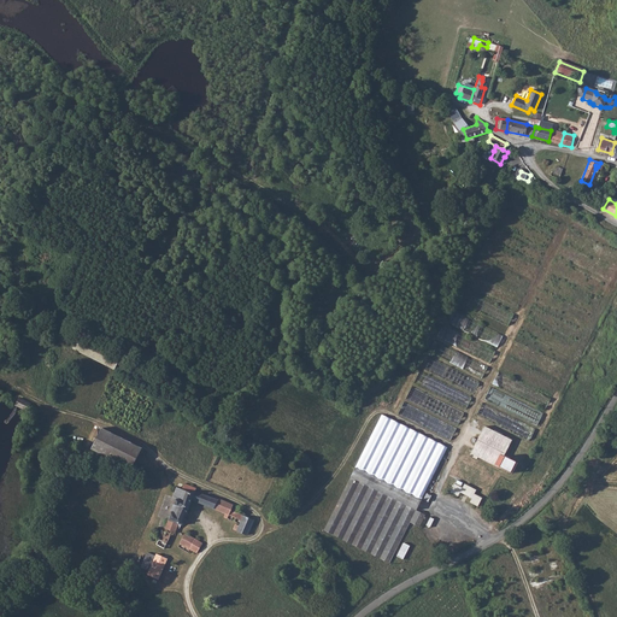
[(499,263),(505,252),(486,241),(480,253),(499,263)]
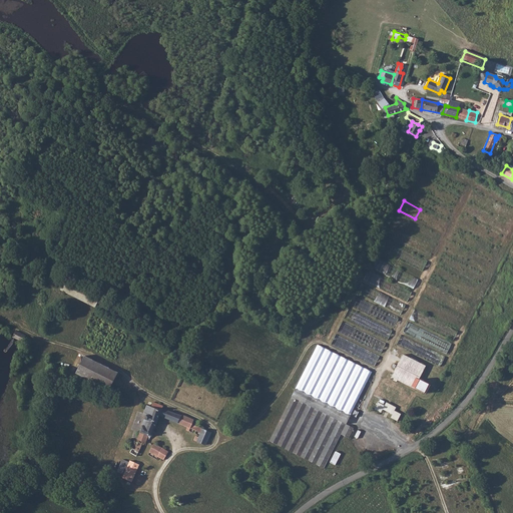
[(397,213),(392,223),(402,228),(406,218),(397,213)]
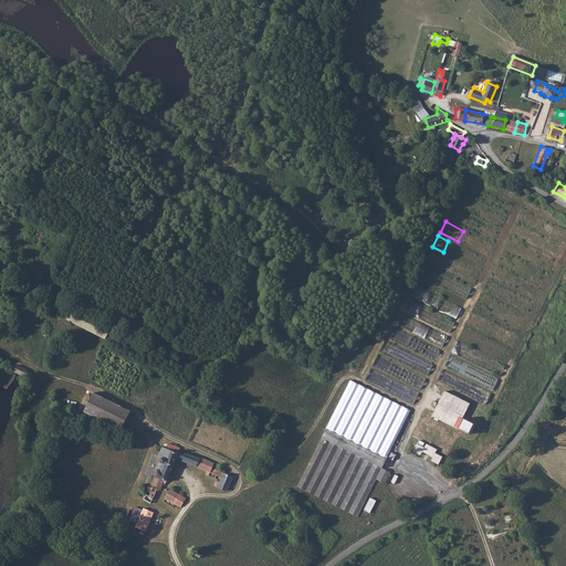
[(552,253),(556,255),(557,252),(562,254),(564,248),(553,242),(551,247),(554,248),(552,253)]
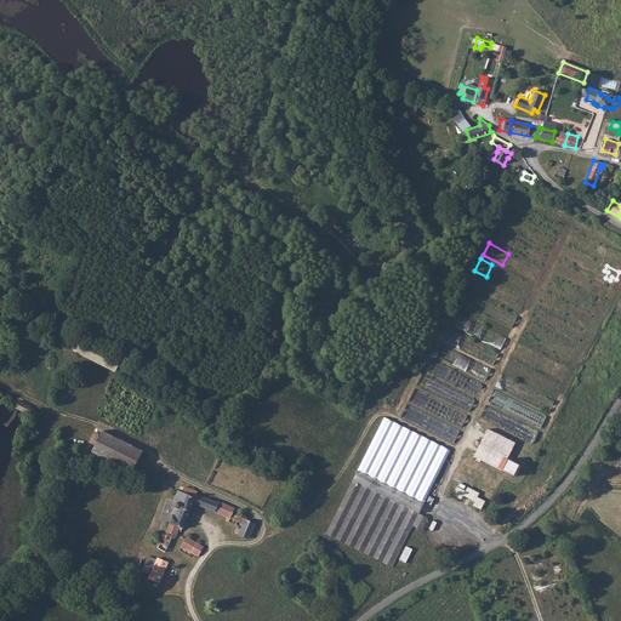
[(501,349),(507,337),(457,313),(451,325),(501,349)]
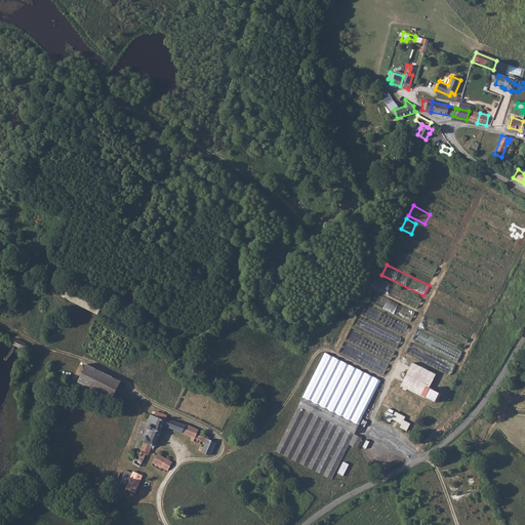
[(411,321),(415,311),(370,290),(365,300),(411,321)]
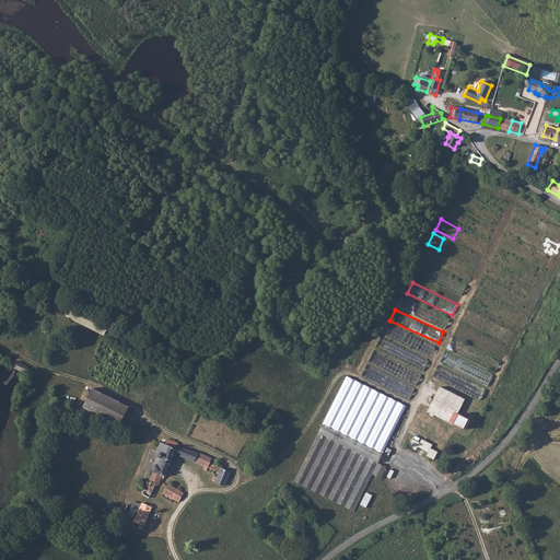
[(68,312),(67,317),(81,323),(83,317),(68,312)]
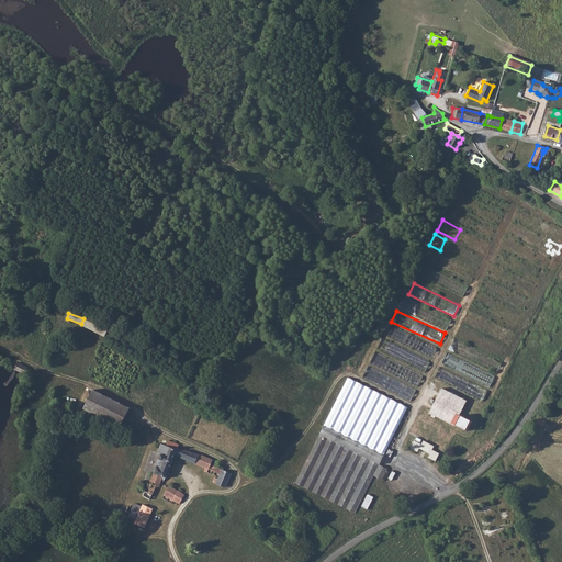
[(389,326),(385,334),(413,347),(417,338),(389,326)]
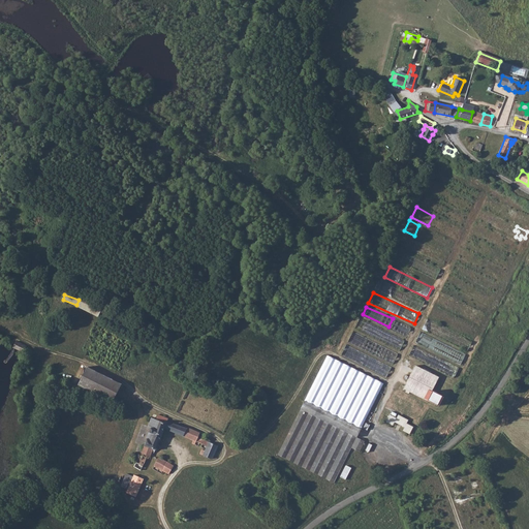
[(352,333),(348,342),(367,350),(371,341),(352,333)]
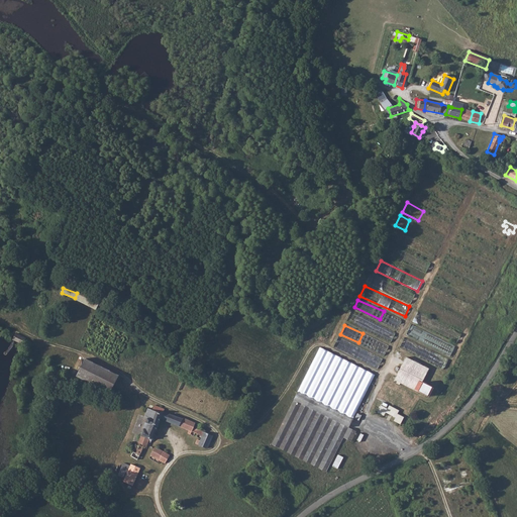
[(24,344),(26,337),(15,333),(13,340),(24,344)]
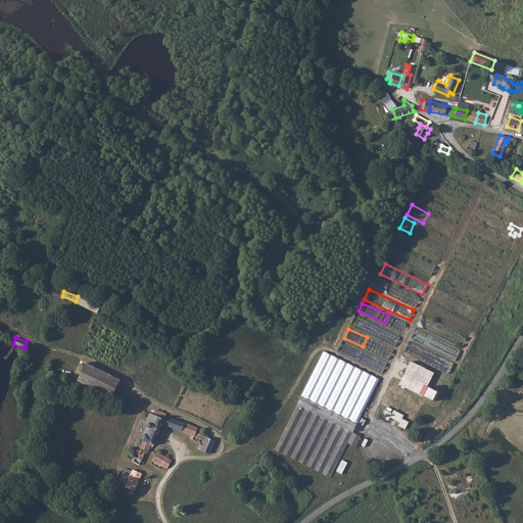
[(342,341),(338,351),(351,357),(353,350),(350,349),(352,345),(342,341)]
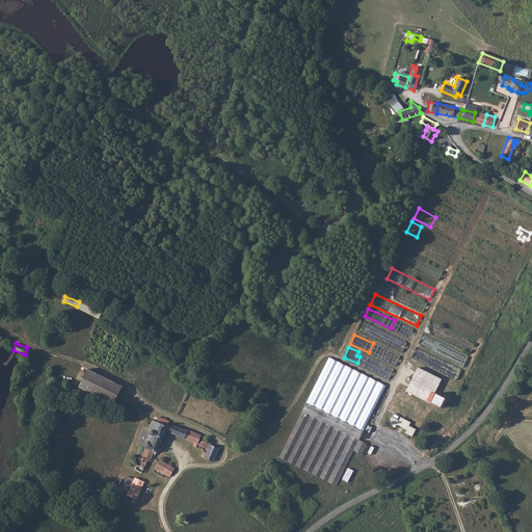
[(361,441),(386,383),(326,357),(281,459),(338,484),(352,450),(362,454),(367,443),(361,441)]
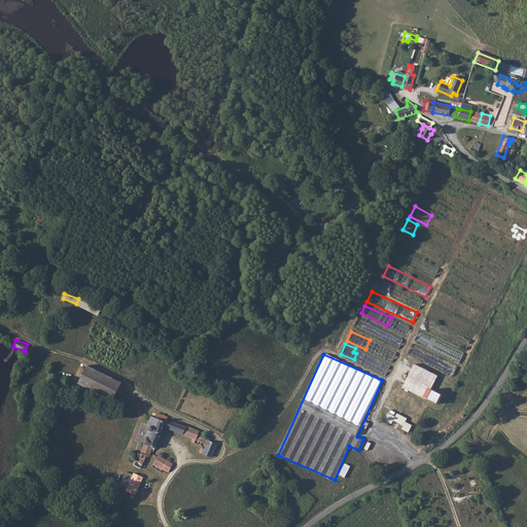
[(78,381),(112,398),(121,380),(88,362),(78,381)]
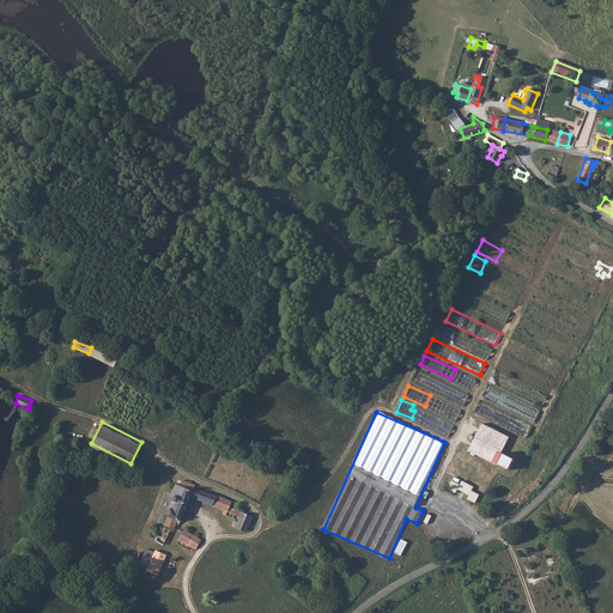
[(475,457),(501,477),(519,453),(493,434),(475,457)]
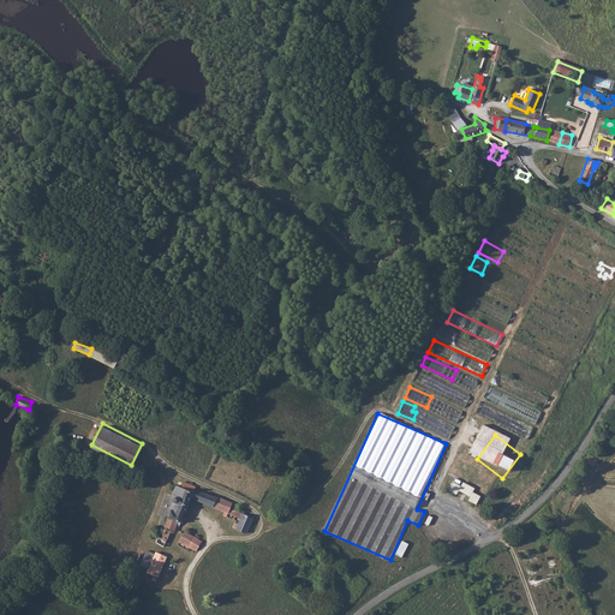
[(232,526),(245,533),(254,518),(233,508),(234,505),(221,496),(221,499),(197,488),(198,485),(189,483),(186,488),(180,485),(175,494),(179,497),(167,520),(168,521),(159,539),(165,543),(175,525),(177,526),(179,523),(180,523),(181,520),(184,521),(196,496),(226,511),(225,515),(228,517),(231,513),(242,519),(239,524),(234,523),(232,526)]
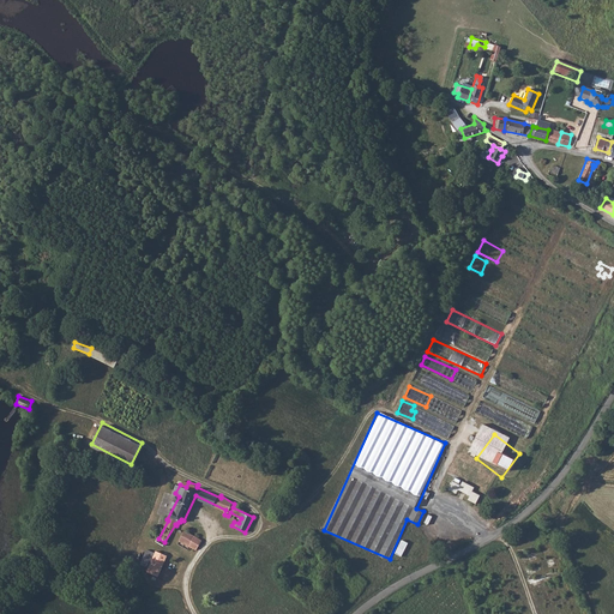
[(467,507),(474,513),(480,506),(473,500),(476,497),(464,489),(462,492),(455,487),(449,494),(456,500),(459,495),(470,504),(467,507)]
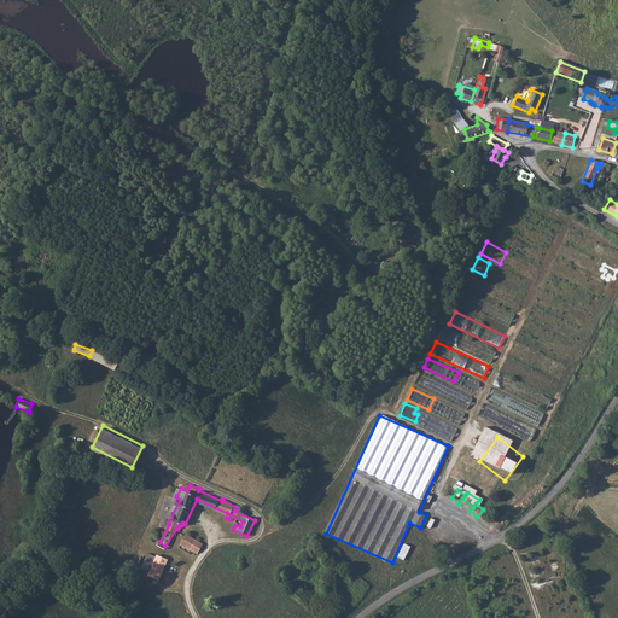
[(203,543),(184,531),(178,540),(198,552),(203,543)]
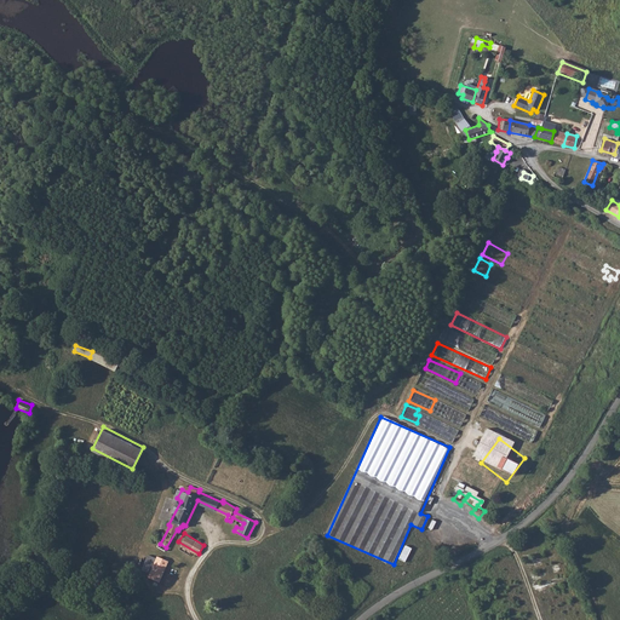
[(414,554),(408,550),(400,563),(406,567),(414,554)]
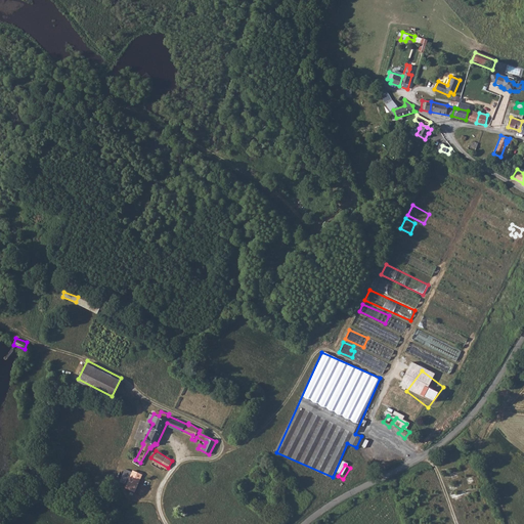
[(135,488),(137,483),(143,472),(135,468),(126,484),(135,488)]
